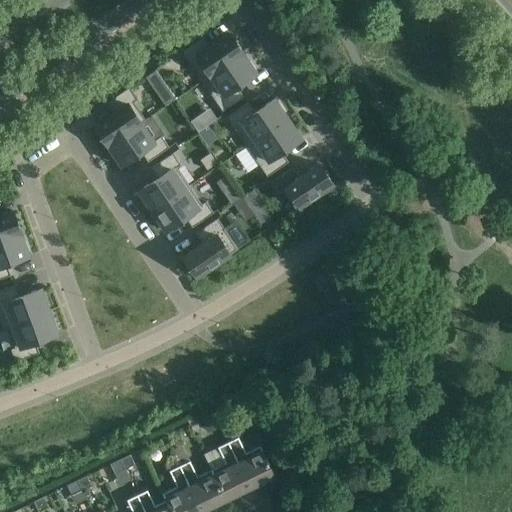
[(203,37),(181,51),(202,82),(243,54),(244,54),(230,34),(210,47),(203,37)]
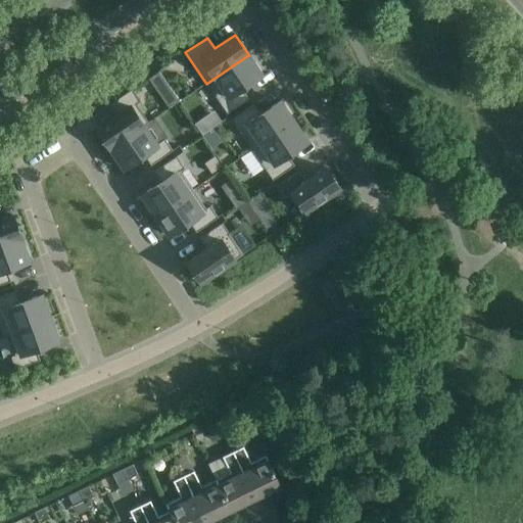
[(248,55),(206,84),(207,86),(227,113),(248,99),(242,89),(262,75),(260,73),(262,72),(255,62),(253,63),(249,57),(248,55)]
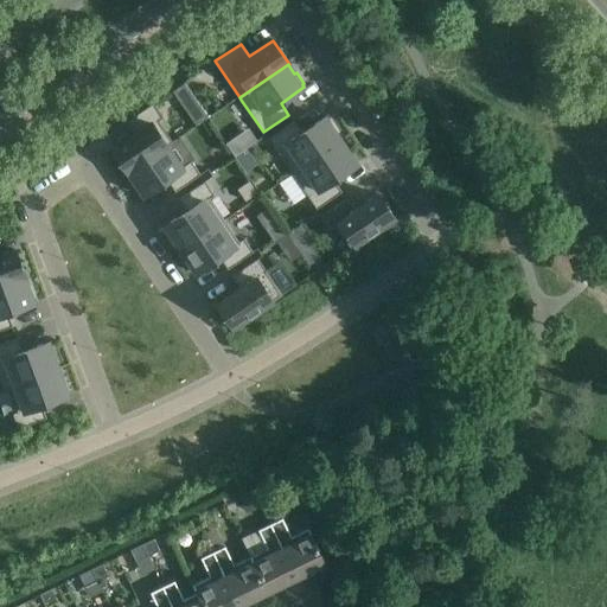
[(185,83),(172,91),(196,126),(209,117),(185,83)]
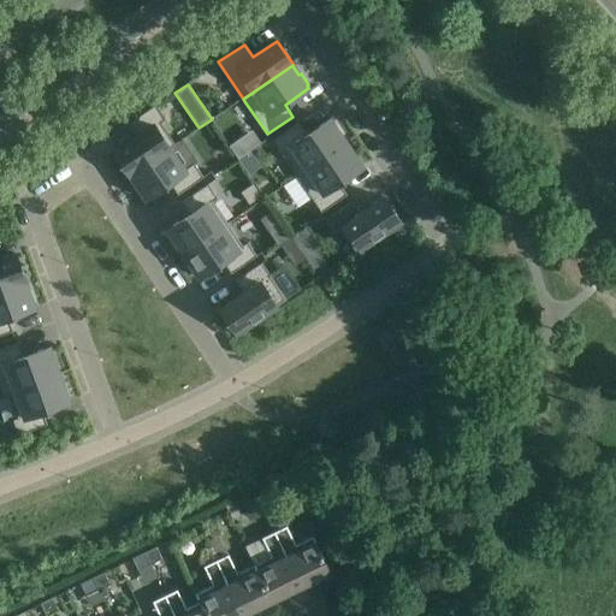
[(154,106),(129,123),(137,135),(113,152),(131,178),(171,152),(154,126),(164,119),(154,106)]
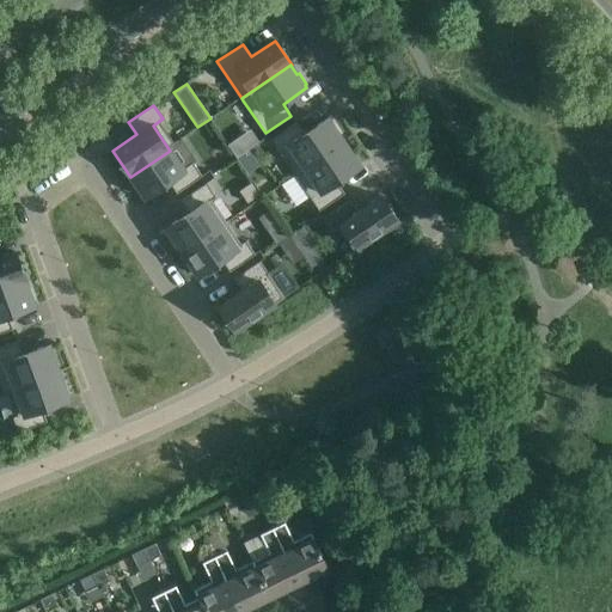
[(295,122),(270,140),(294,176),(343,142),(337,133),(338,132),(331,120),(329,121),(328,118),(304,134),(295,122)]
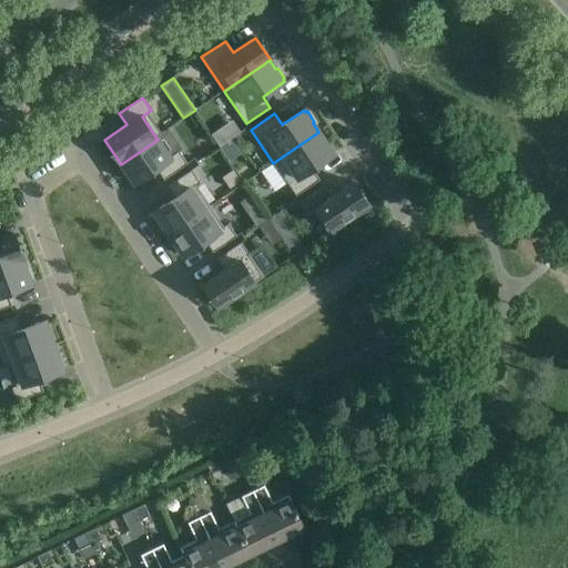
[(219,130),(211,134),(220,146),(226,142),(219,130)]
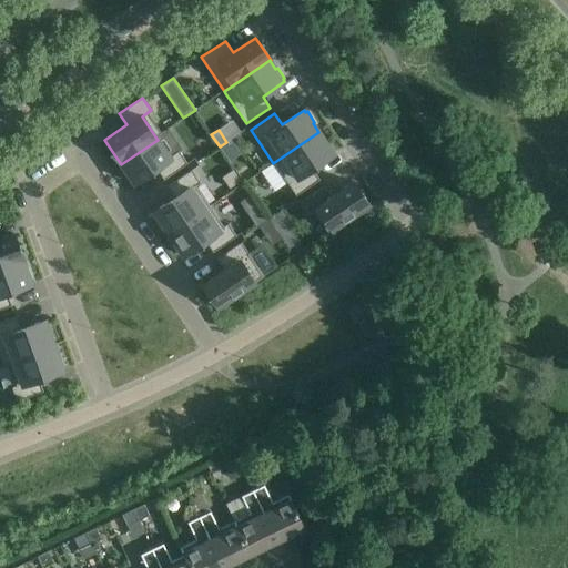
[(318,132),(273,163),(275,164),(296,195),(320,180),(312,169),(334,154),(321,134),(318,132)]
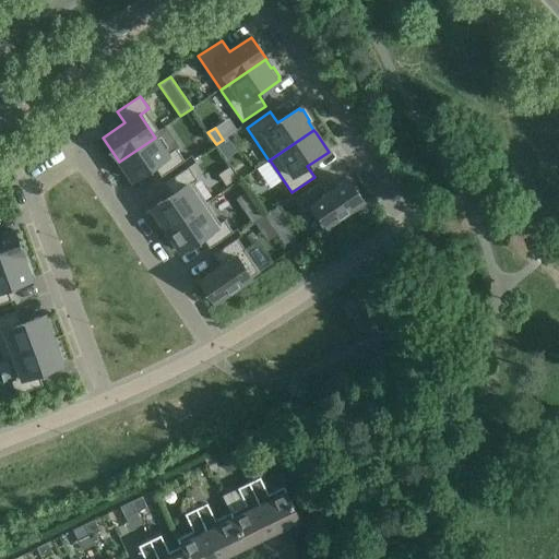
[(155,138),(119,162),(123,168),(122,169),(129,179),(130,178),(132,180),(154,166),(161,177),(185,161),(176,149),(167,154),(155,138)]
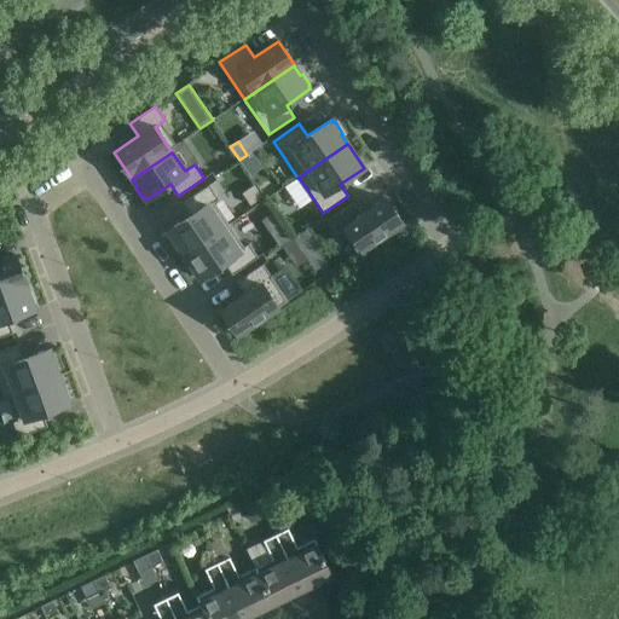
[(185,258),(230,227),(213,202),(218,200),(208,185),(183,203),(191,215),(167,231),(185,258)]
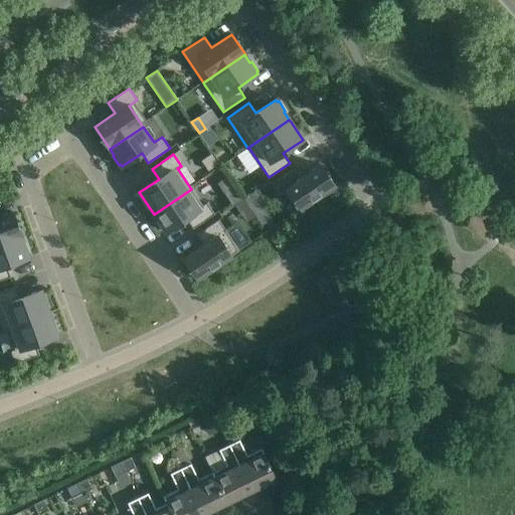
[(320,165),(301,179),(294,169),(272,183),(280,194),(284,192),(297,211),(334,186),(320,165)]
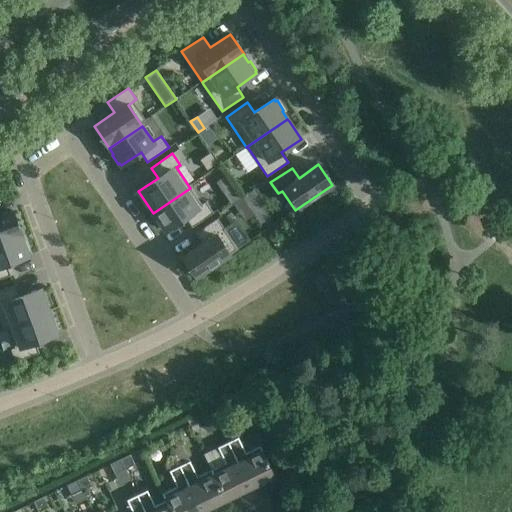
[(235,186),(224,194),(231,204),(242,197),(235,186)]
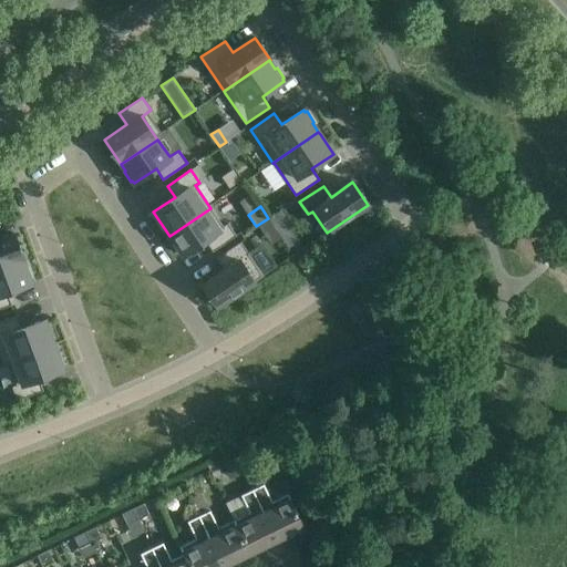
[(210,208),(169,236),(183,256),(205,240),(213,251),(236,236),(227,224),(223,226),(210,208)]
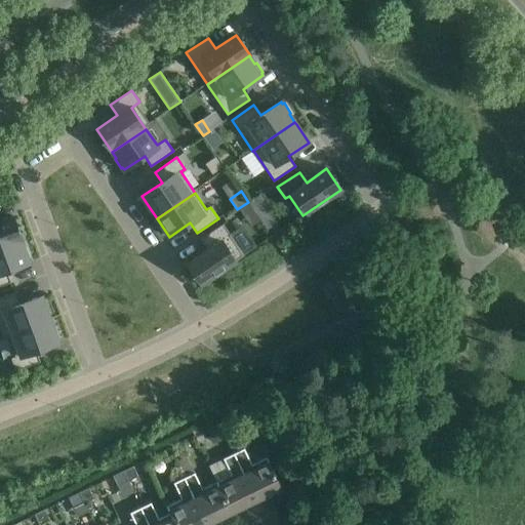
[(267,208),(256,214),(268,230),(277,224),(267,208)]
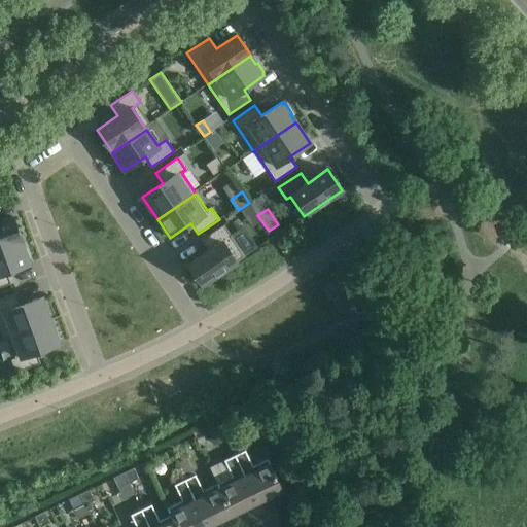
[(0,248),(22,240),(12,217),(0,221),(0,248)]
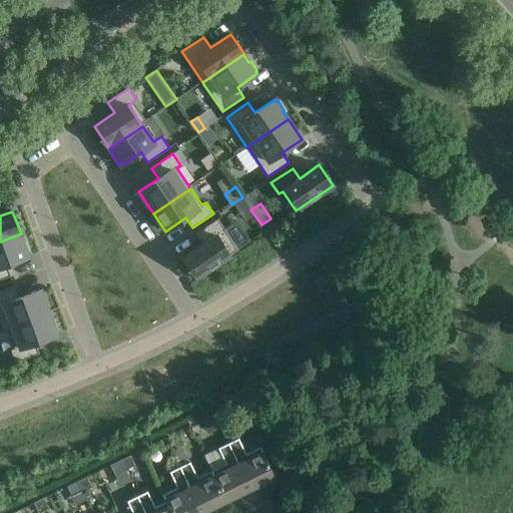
[(202,243),(183,258),(197,278),(238,249),(217,219),(195,233),(202,243)]
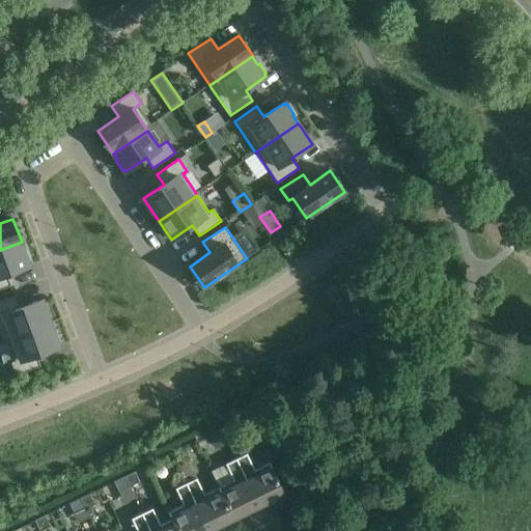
[(22,242),(0,250),(0,289),(10,285),(6,274),(29,266),(29,262),(30,262),(26,251),(25,251),(21,243),(22,242)]
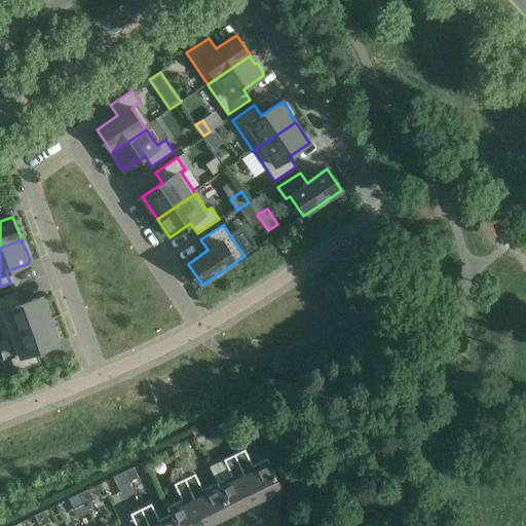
[(50,320),(42,297),(19,305),(14,293),(0,298),(0,330),(2,337),(50,320)]
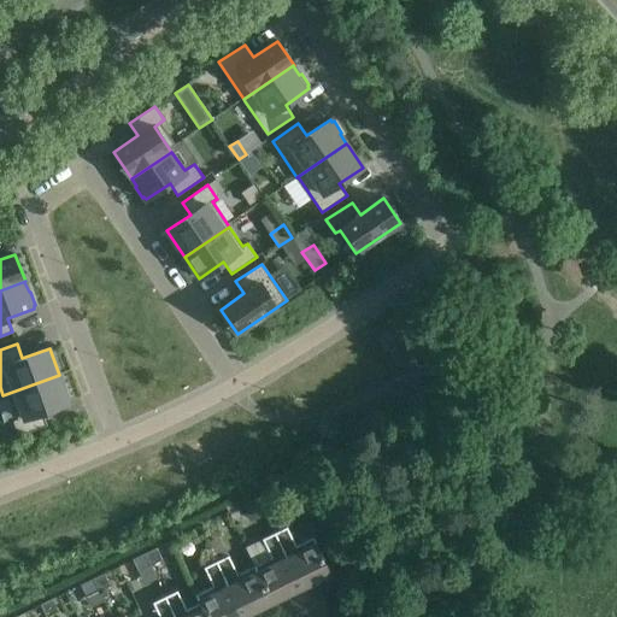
[(3,395),(4,397),(9,394),(18,419),(12,421),(18,436),(47,425),(42,412),(69,401),(68,399),(70,399),(65,386),(63,386),(59,375),(3,395)]
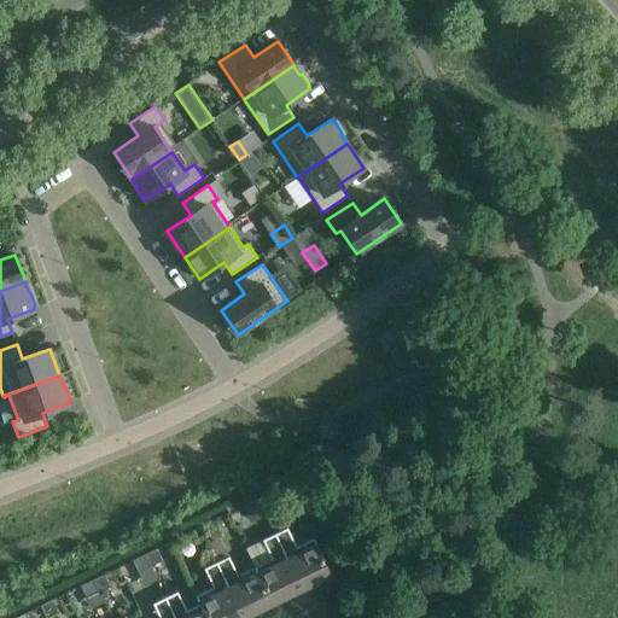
[(243,507),(248,518),(263,509),(258,499),(243,507)]
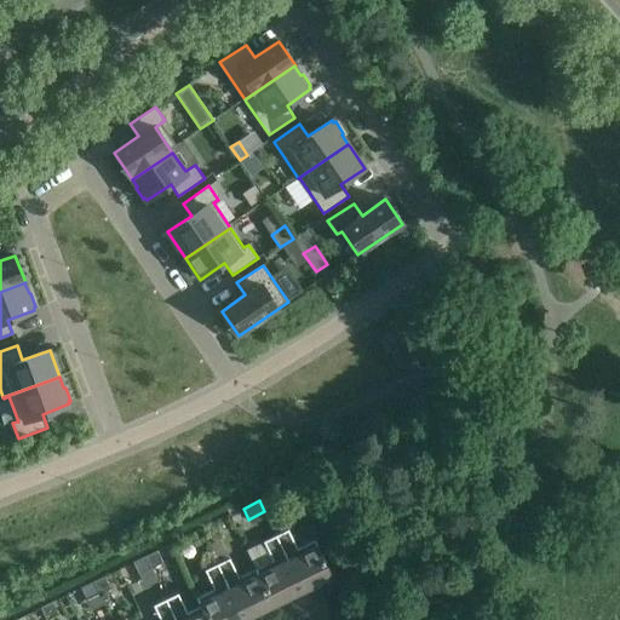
[(288,528),(276,534),(316,619),(328,619),(334,618),(317,584),(333,575),(315,538),(297,546),(288,528)]
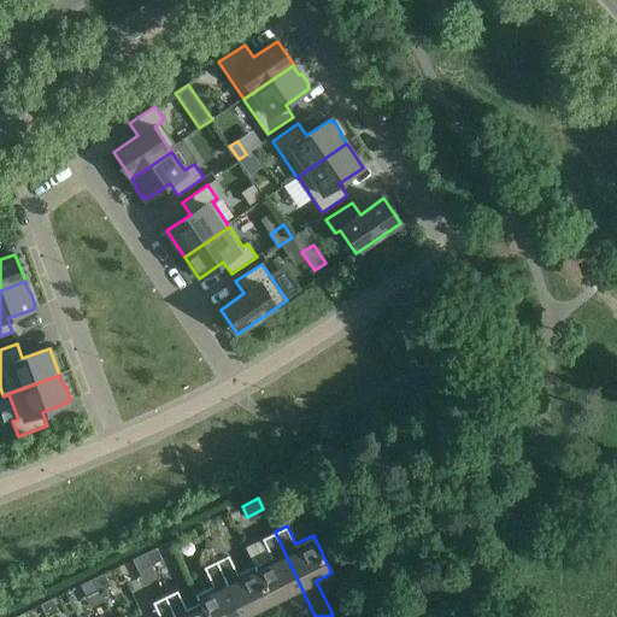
[(315,616),(275,532),(262,538),(271,556),(254,564),(272,601),(287,594),(298,616),(315,616)]
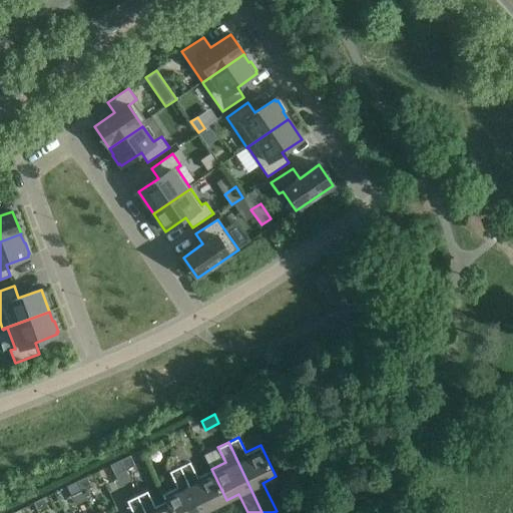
[(130,454),(119,459),(124,469),(134,464),(130,454)]
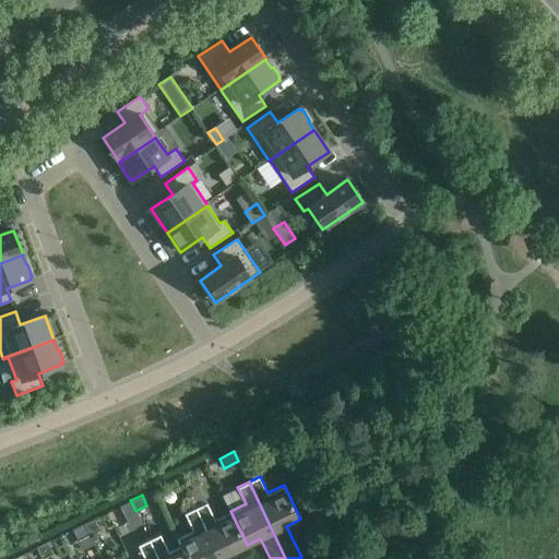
[(125,516),(135,511),(130,500),(119,506),(125,516)]
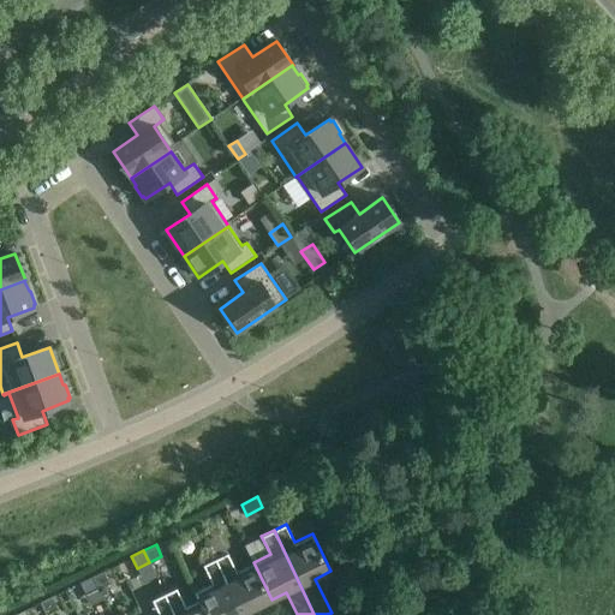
[(216,557),(243,614),(260,614),(256,607),(272,599),(254,562),(237,571),(227,553),(216,557)]
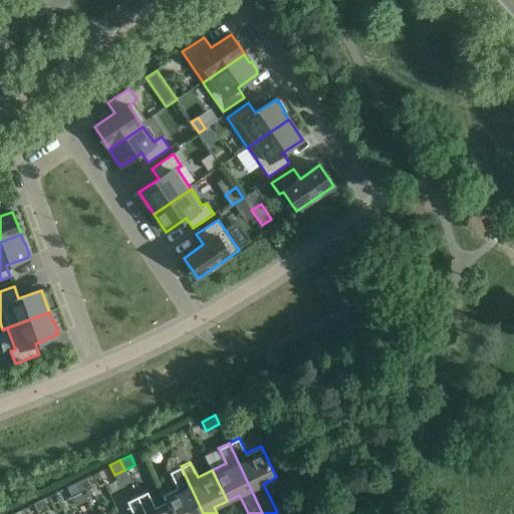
[(170,472),(177,486),(163,493),(173,513),(203,513),(181,466),(170,472)]
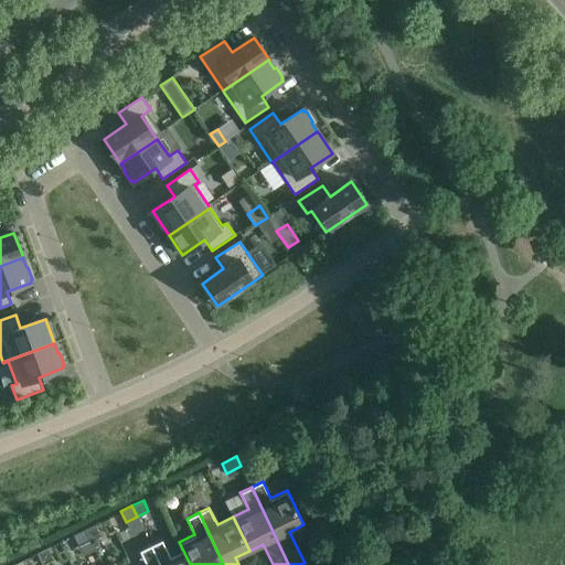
[(95,523),(83,530),(88,540),(100,534),(95,523)]
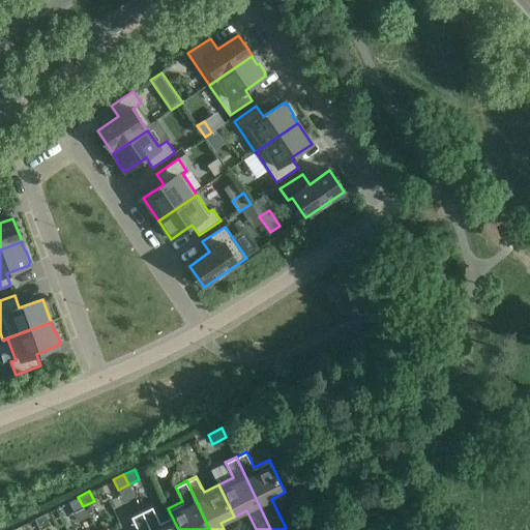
[(83,506),(78,497),(68,501),(74,511),(83,506)]
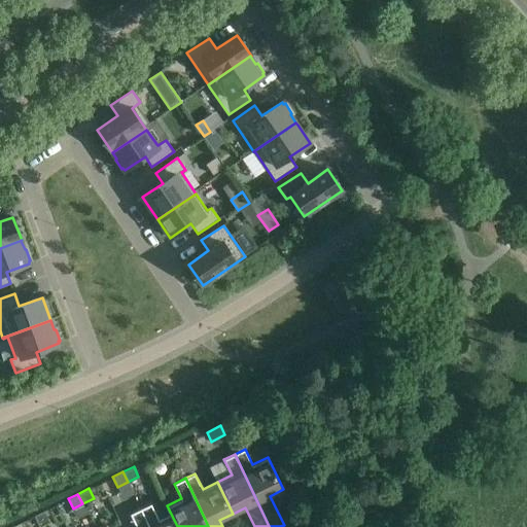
[(176,526),(170,513),(159,518),(151,503),(141,508),(149,526),(176,526)]
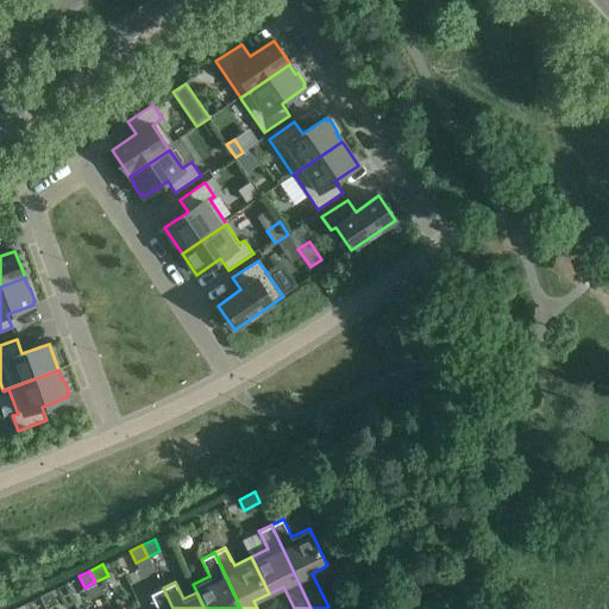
[(157,608),(173,608),(163,588),(150,594),(157,608)]
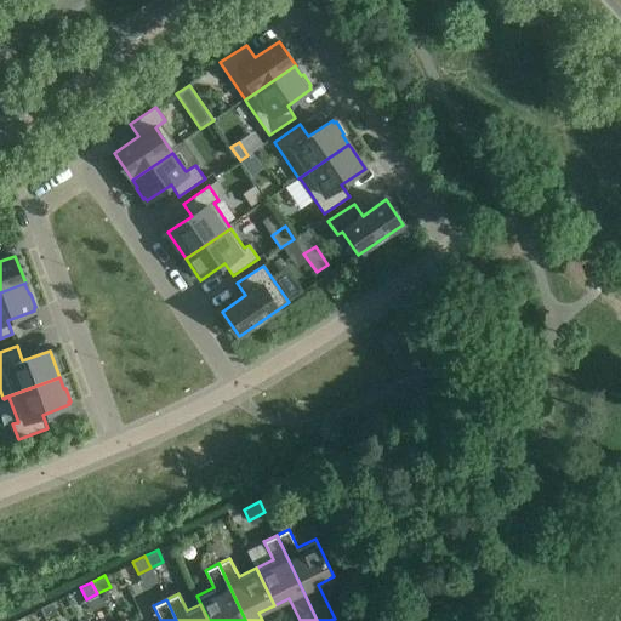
[(57,613),(52,600),(41,607),(46,619),(57,613)]
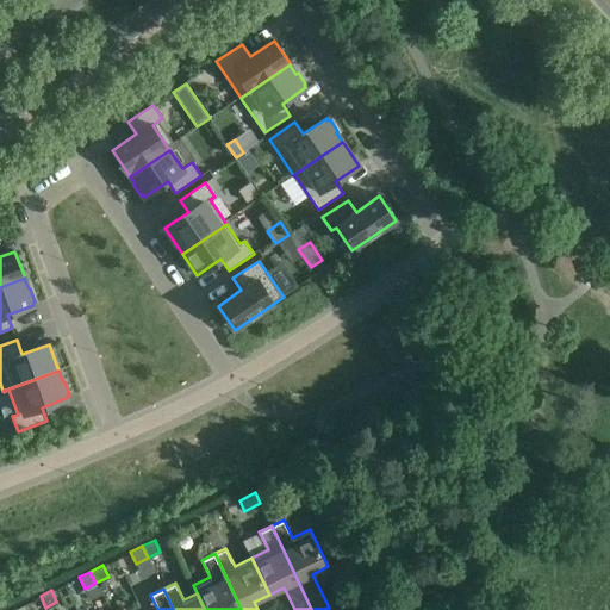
All buildings are outlined.
